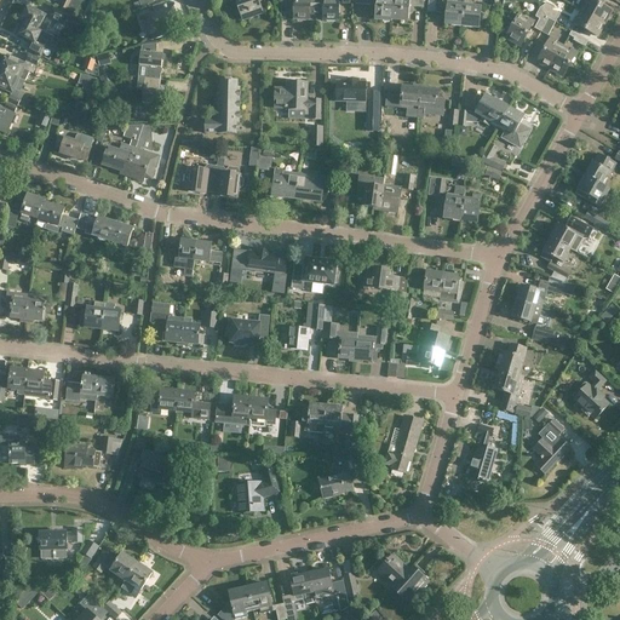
[(74,16),(81,3),(75,0),(63,0),(59,9),(74,16)]
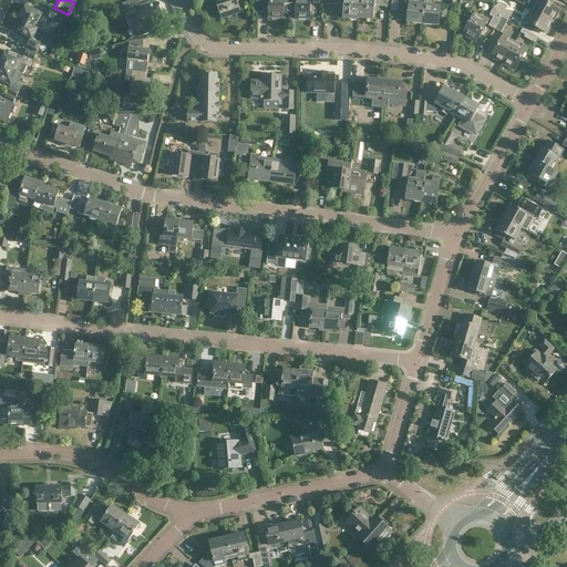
[(232,11),(233,14),(240,12),(236,0),(215,0),(218,8),(217,9),(218,12),(220,13),(220,16),(232,11)]
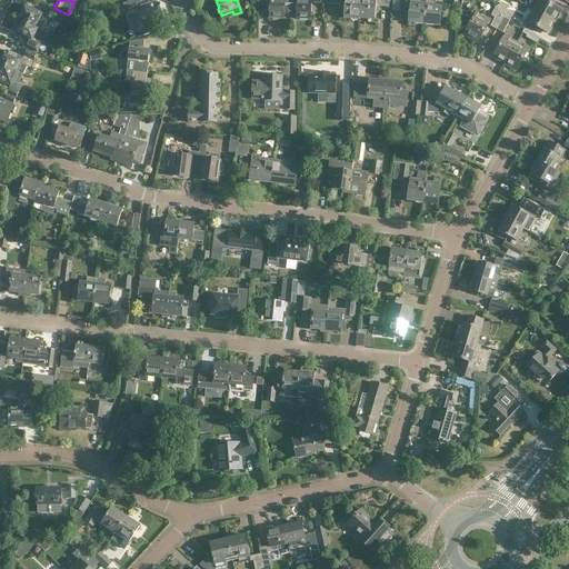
[(270,1),(270,18),(273,18),(273,19),(280,19),(280,18),(283,18),(283,13),(290,13),(290,5),(290,0),(276,0),(277,1),(270,1)]
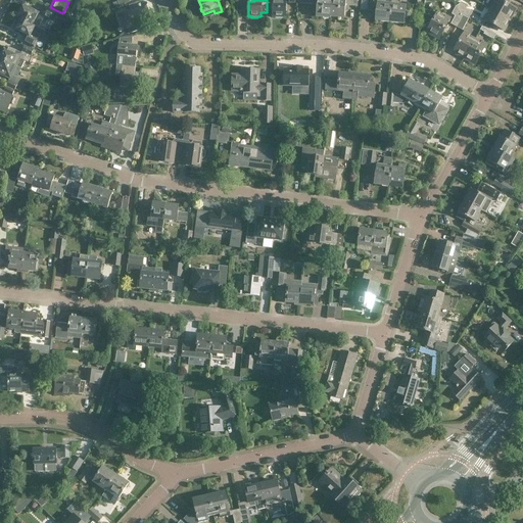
[(285,16),(286,1),(274,1),(274,0),(267,0),(267,4),(267,12),(273,12),(273,16),(276,16),(276,18),(282,18),(282,16),(285,16)]
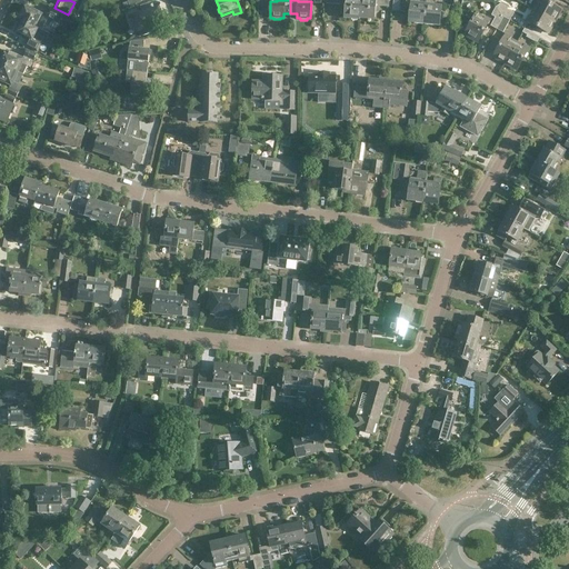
[(360,18),(359,18),(361,0),(360,0),(357,0),(326,0),(326,3),(345,6),(343,18),(359,19),(360,18)]
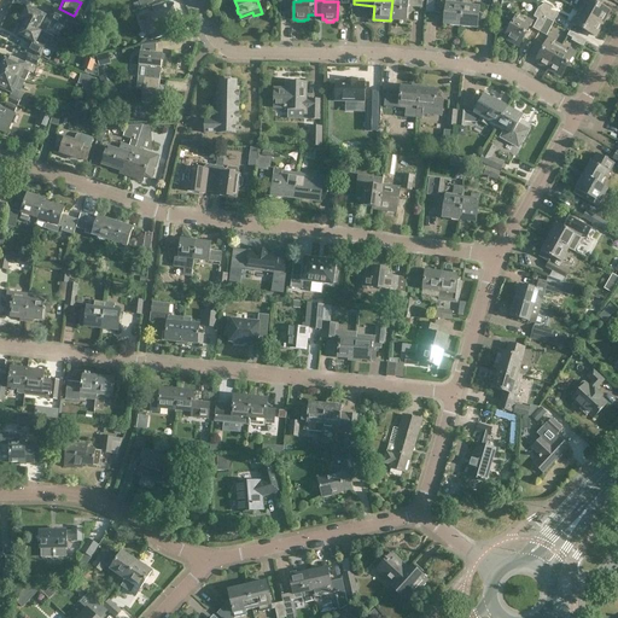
[(392,0),(390,19),(391,19),(407,21),(408,7),(421,7),(421,0),(410,0),(412,0),(407,0),(391,0),(392,0)]
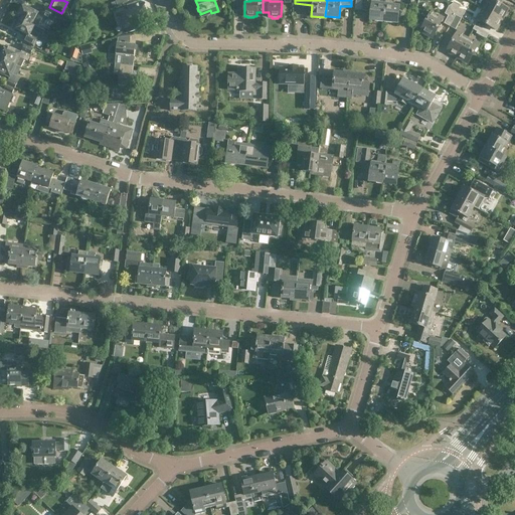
[(359,0),(362,0),(360,11),(367,12),(367,7),(371,7),(369,20),(374,21),(384,22),(386,5),(385,5),(385,0),(359,0)]
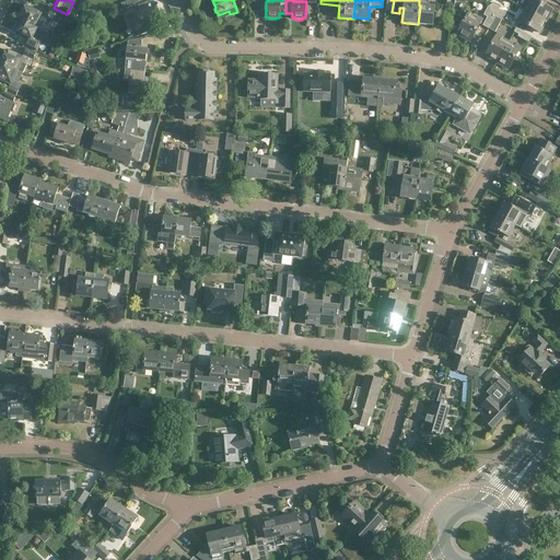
[(420,6),(418,24),(428,25),(432,25),(434,7),(435,1),(429,0),(419,0),(419,6),(420,6)]
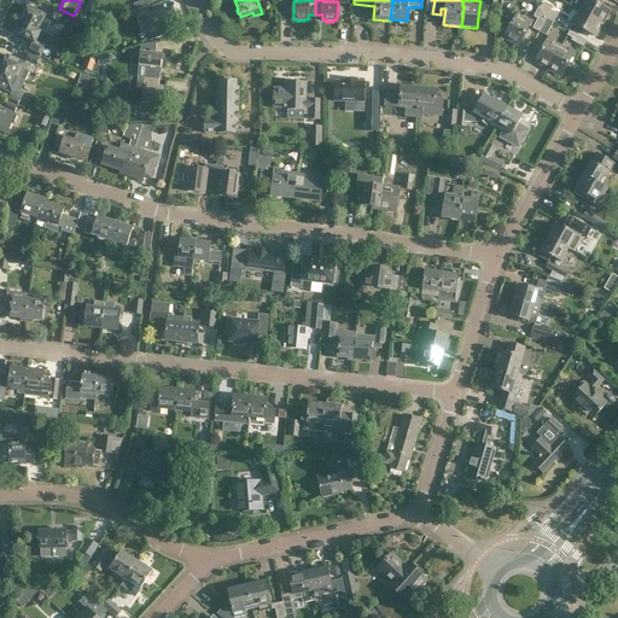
[(587,0),(581,11),(602,23),(610,11),(589,0),(587,0)]
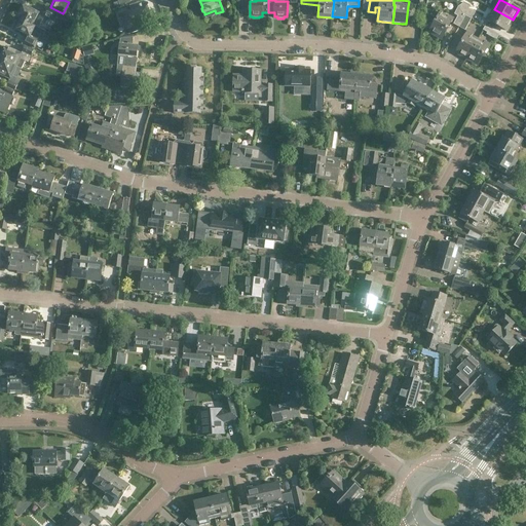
[(471,20),(474,13),(467,10),(470,6),(463,3),(459,6),(465,16),(471,20)]
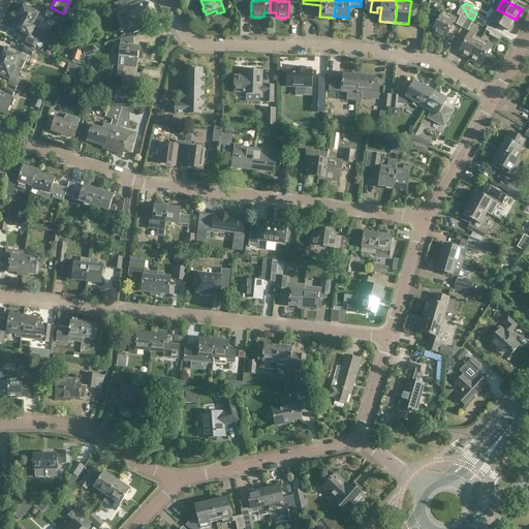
[(54,22),(59,12),(45,6),(41,14),(24,5),(18,18),(21,20),(33,26),(33,25),(38,28),(44,17),(54,22)]
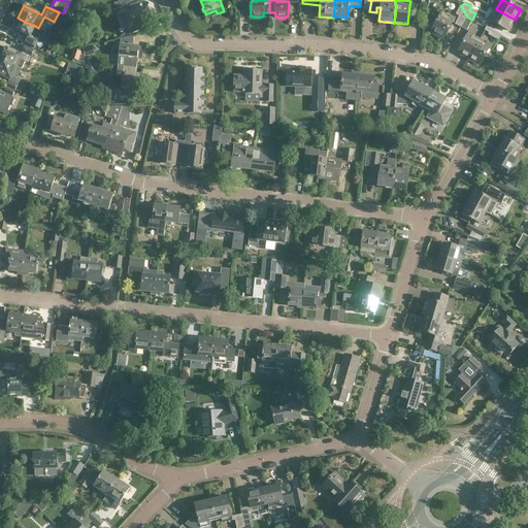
[(460,7),(456,14),(459,17),(455,24),(461,27),(467,17),(461,6),(460,7)]
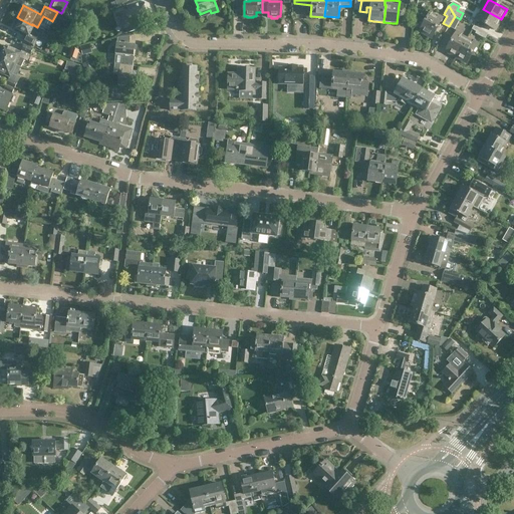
[(148,21),(144,8),(120,15),(126,33),(137,30),(135,25),(148,21)]
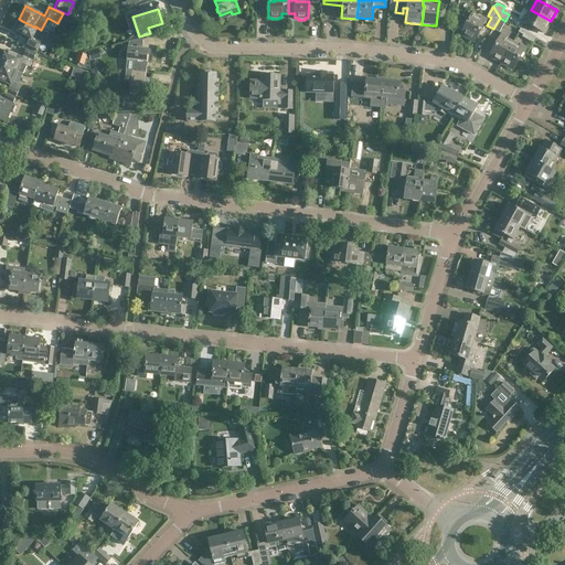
[(544,33),(551,21),(531,10),(531,11),(533,12),(530,18),(524,16),(521,21),(526,24),(526,23),(544,33)]
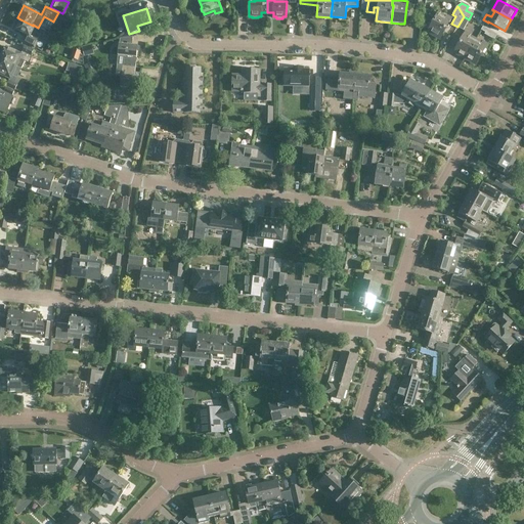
[(445,18),(438,14),(427,33),(429,34),(429,33),(439,39),(449,23),(452,18),(446,15),(445,18)]
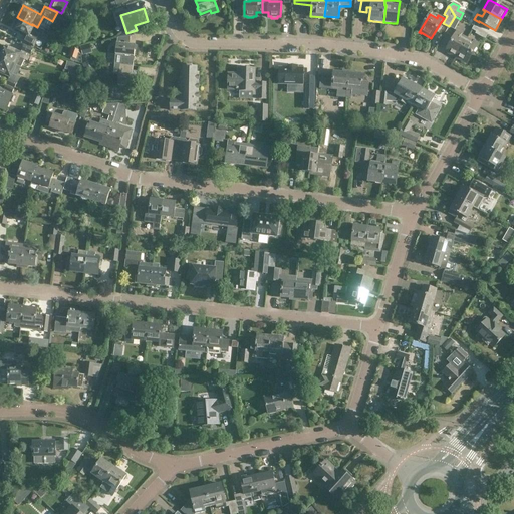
[(460,19),(455,16),(449,26),(454,30),(460,19)]
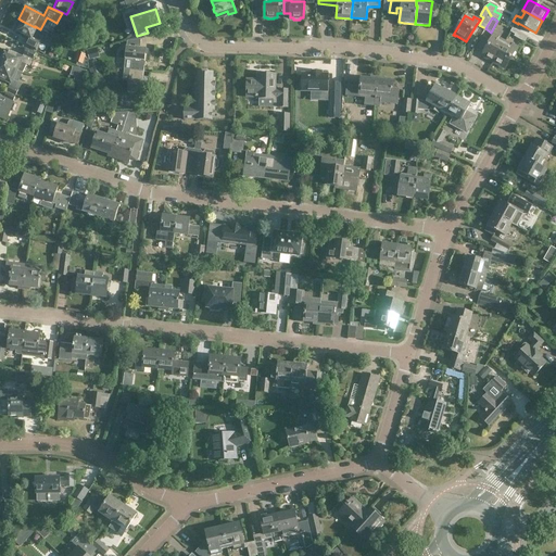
[(48,34),(40,29),(35,26),(35,27),(22,21),(15,33),(30,40),(35,33),(40,35),(46,38),(48,34)]
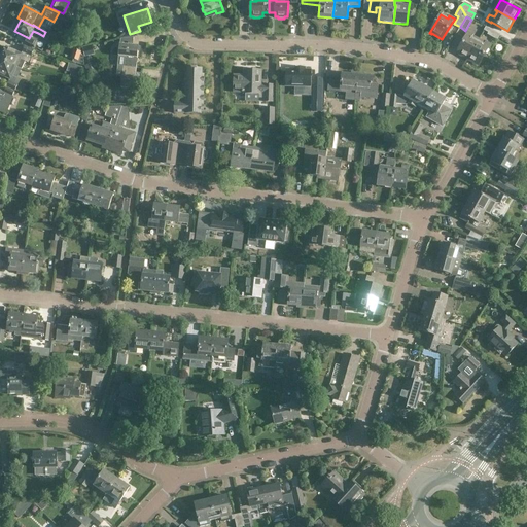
[(478,41),(471,38),(473,35),(467,32),(465,36),(466,37),(457,54),(467,59),(478,41)]
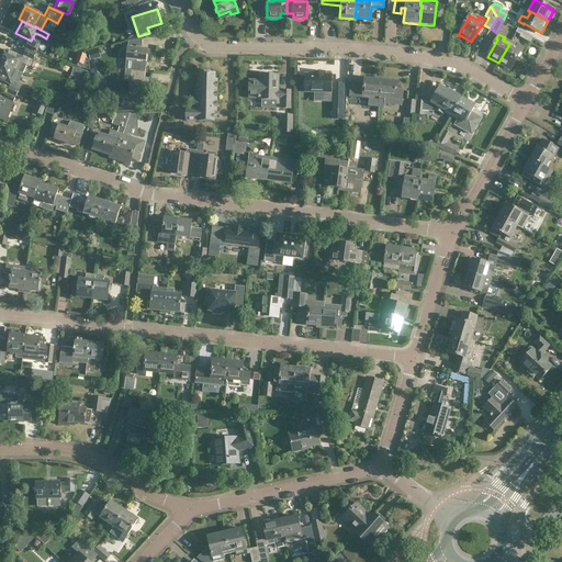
[(125,70),(132,71),(145,72),(146,66),(145,66),(145,62),(146,63),(148,49),(142,48),(143,40),(128,42),(128,47),(125,70)]
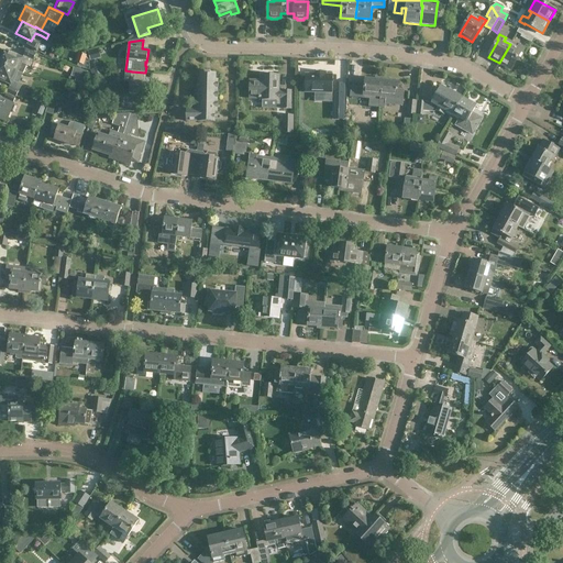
[(42,48),(30,43),(28,48),(39,55),(42,48)]
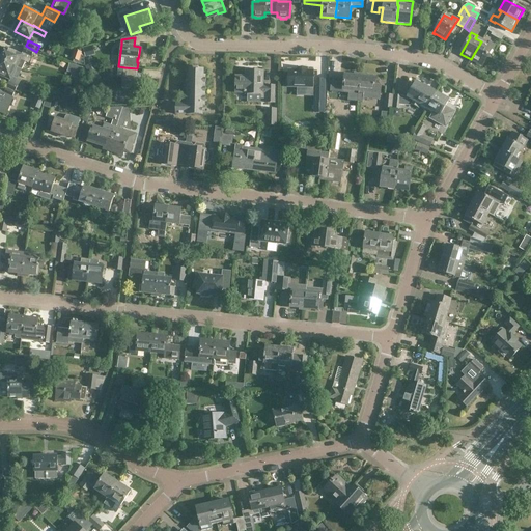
[(493,49),(495,45),(490,42),(487,45),(481,42),(471,59),(482,65),(492,49),(493,49)]
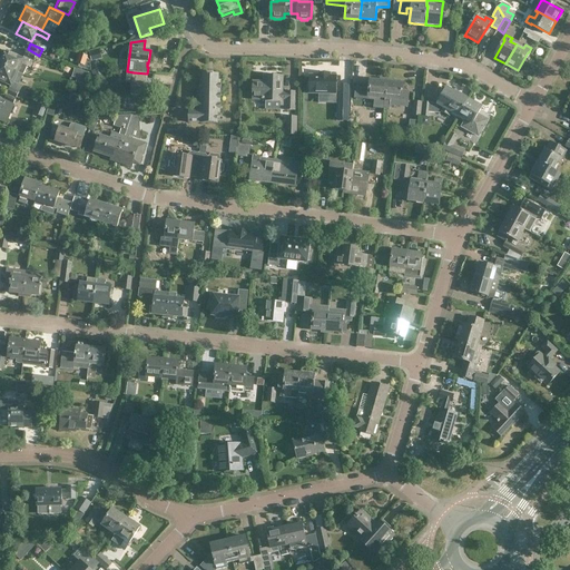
[(1,58),(0,60),(0,64),(18,72),(22,75),(27,67),(30,68),(37,55),(27,50),(23,58),(18,56),(17,56),(9,52),(7,57),(5,56),(3,58),(1,58)]
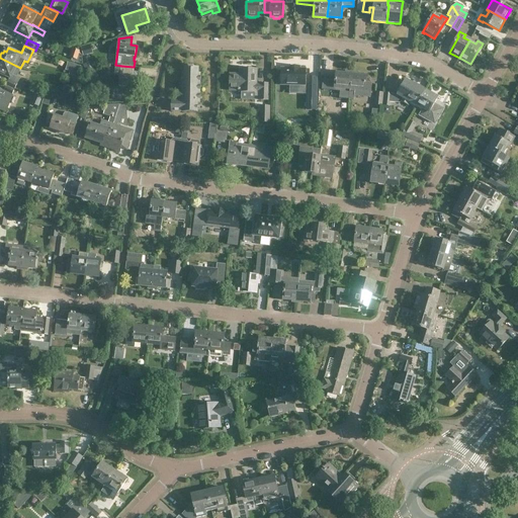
[(0,58),(0,73),(4,75),(4,76),(9,78),(6,86),(14,90),(20,79),(16,77),(20,68),(16,66),(0,58)]
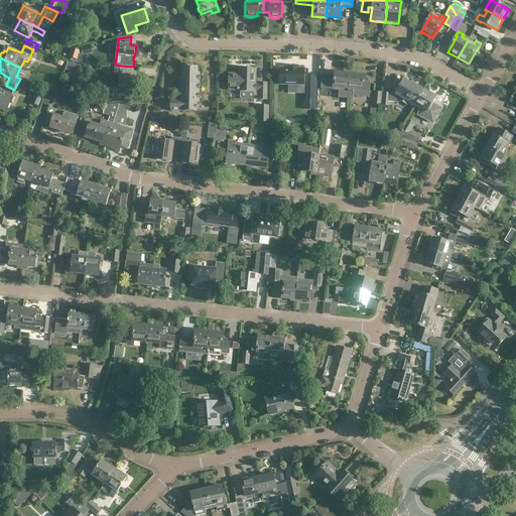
[(90,62),(83,65),(86,73),(93,70),(90,62)]
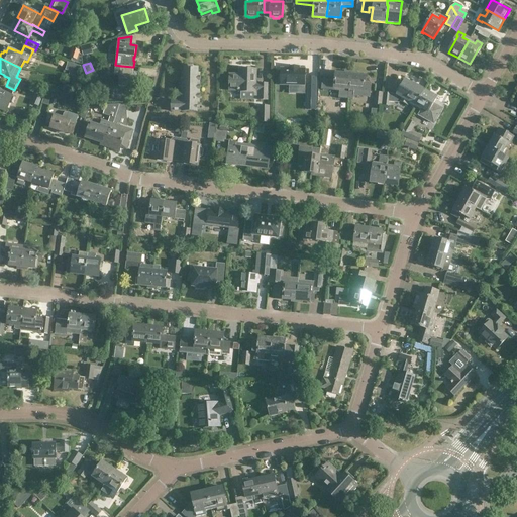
[(132,76),(133,67),(121,66),(115,65),(114,75),(120,75),(118,86),(129,88),(129,90),(136,90),(136,88),(137,88),(138,77),(132,76)]
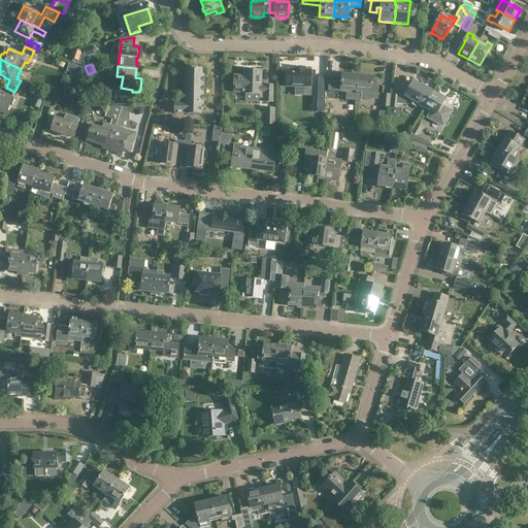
[(201,114),(202,105),(203,105),(203,101),(204,101),(204,97),(204,92),(204,88),(204,83),(205,78),(204,78),(204,74),(202,74),(202,68),(197,68),(197,69),(193,68),(188,68),(188,74),(186,74),(186,77),(185,77),(185,81),(186,81),(186,87),(185,87),(185,91),(186,91),(185,96),(185,100),(185,102),(174,102),(174,113),(187,113),(187,114),(201,114)]
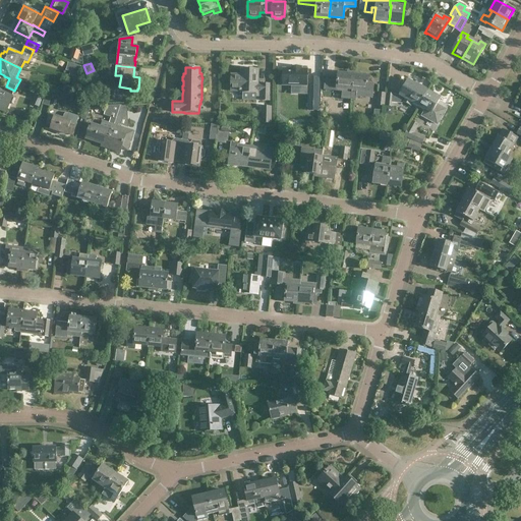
[(317,110),(319,77),(307,77),(307,69),(301,69),(301,68),(292,67),(292,69),(283,68),(283,76),(281,76),(281,83),(283,83),(283,85),(291,85),(306,85),(309,89),(308,95),(308,109),(317,110)]
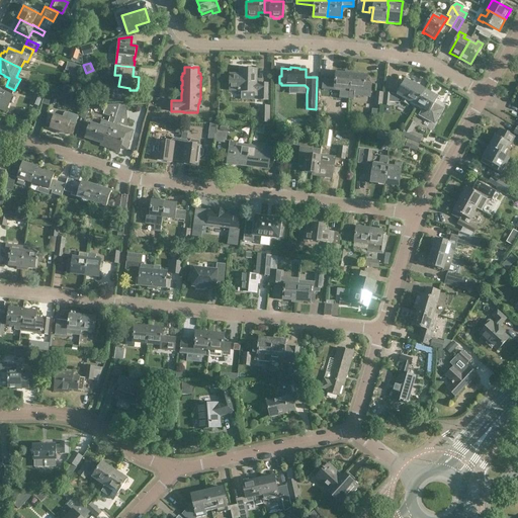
[(256,85),(256,69),(241,68),(241,75),(230,75),(229,90),(240,90),(240,92),(255,92),(255,96),(261,96),(261,100),(267,100),(267,83),(261,83),(261,85),(256,85)]
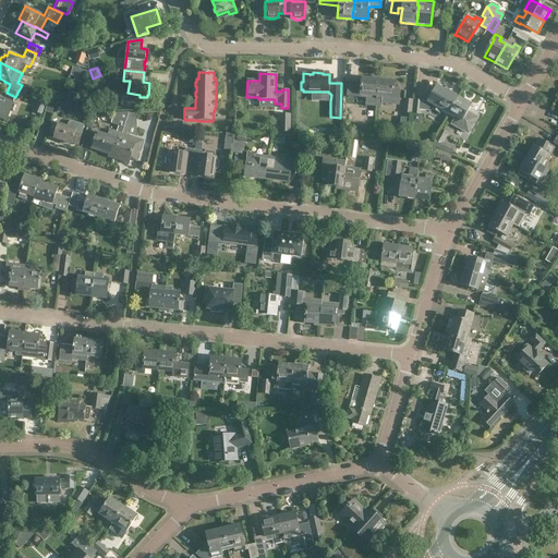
[(379,81),(362,79),(361,88),(361,94),(361,95),(372,96),(371,107),(376,107),(379,81)]
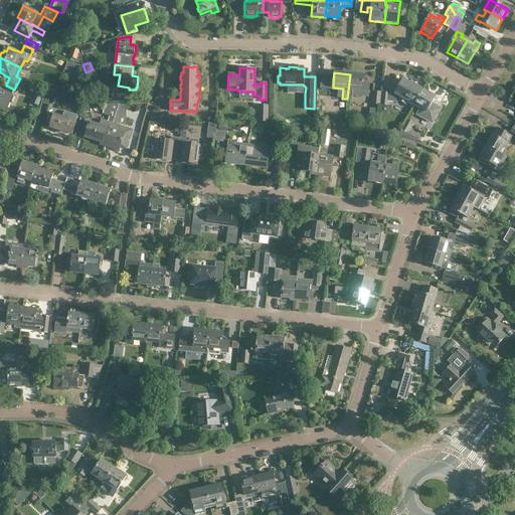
[(347,99),(352,100),(352,96),(368,98),(369,82),(363,81),(364,75),(350,74),(347,99)]
